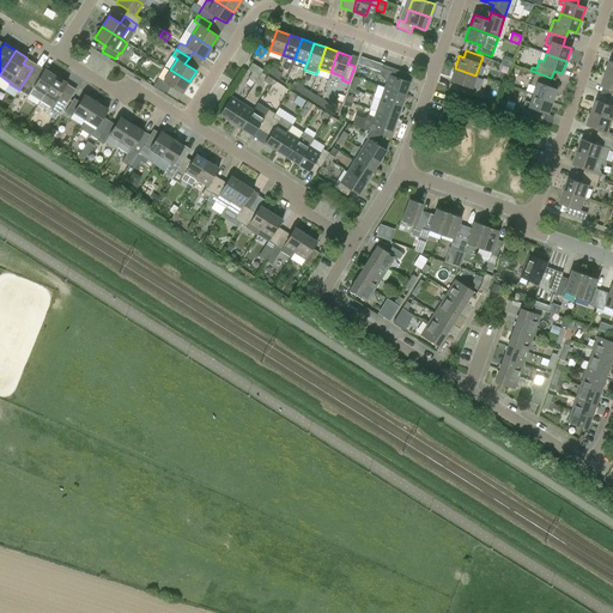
[(502,62),(510,66),(513,59),(504,55),(502,62)]
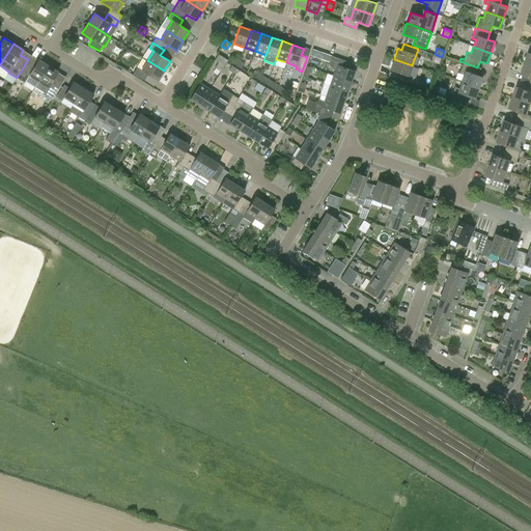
[(228,60),(219,54),(215,60),(218,62),(215,67),(221,72),(227,62),(228,60)]
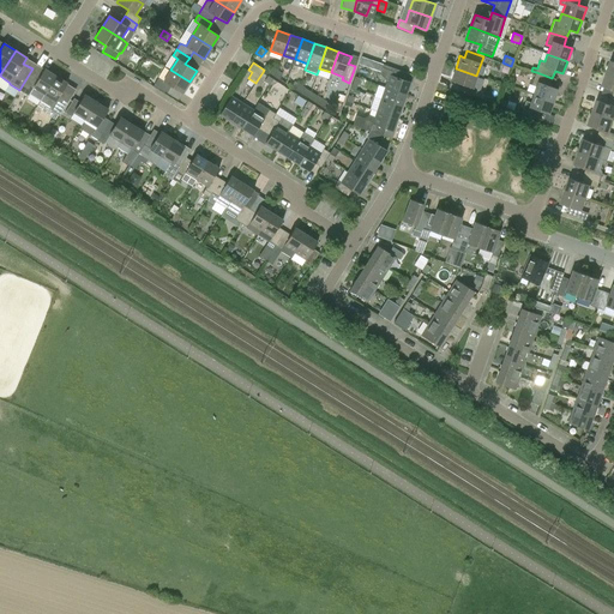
[(403,72),(383,65),(379,74),(385,80),(387,80),(385,88),(405,95),(410,82),(401,78),(403,72)]
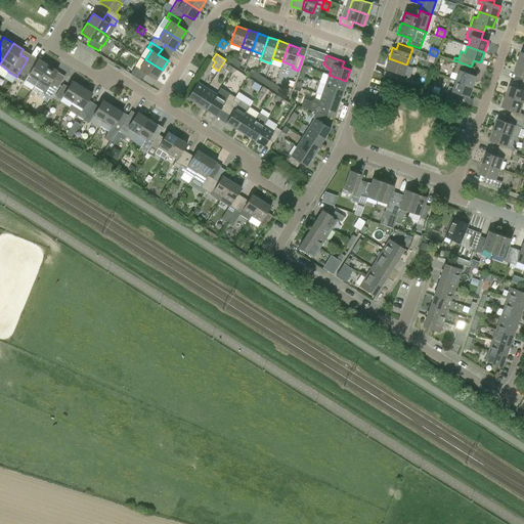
[(47,64),(38,58),(35,63),(28,58),(16,77),(25,82),(26,80),(35,85),(47,64)]
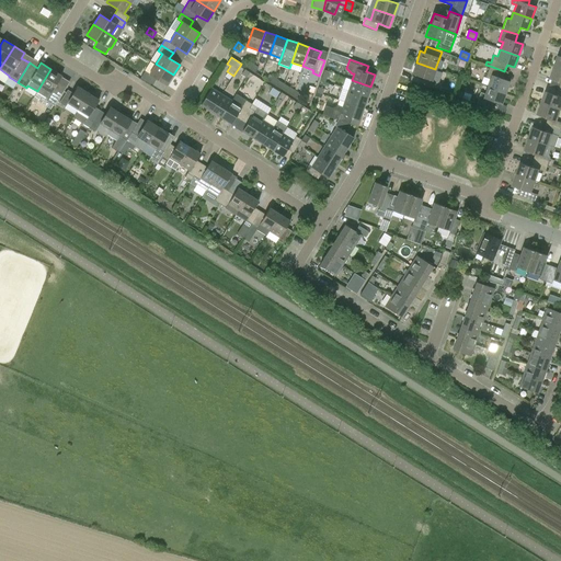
[(414,81),(430,87),(435,69),(416,63),(412,73),(416,76),(414,81)]
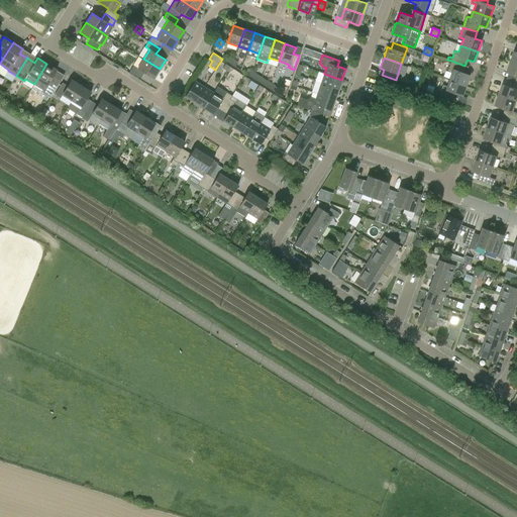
[(133,66),(130,71),(140,78),(143,73),(153,79),(160,69),(143,59),(137,69),(133,66)]
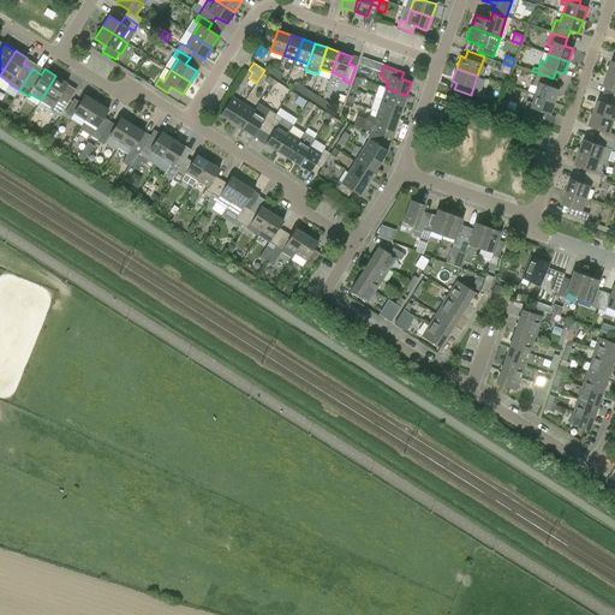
[(532,85),(537,87),(535,95),(554,102),(559,89),(550,87),(553,78),(537,72),(532,85)]
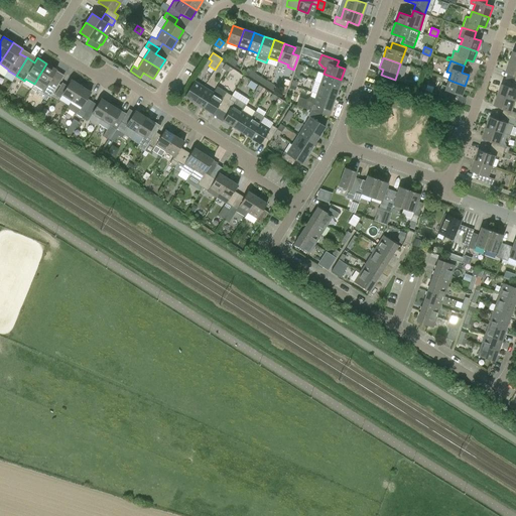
[(515,82),(515,63),(510,61),(506,72),(515,76),(514,82),(515,82)]
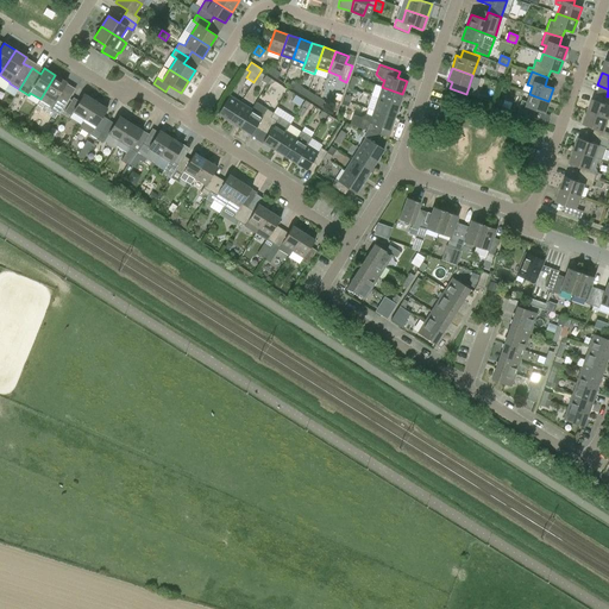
[(67,82),(55,75),(41,99),(51,106),(50,108),(60,114),(70,96),(62,90),(67,82)]
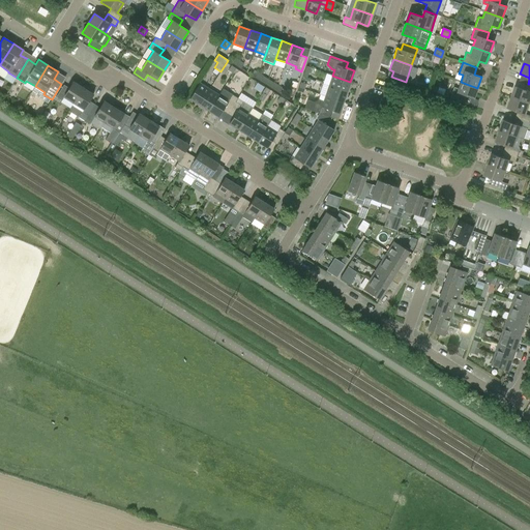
[(306,65),(302,77),(307,78),(308,72),(311,74),(313,68),(306,65)]
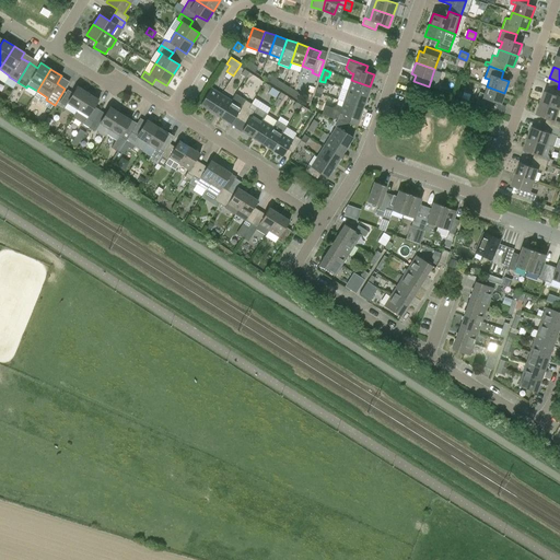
[(348,91),(366,97),(370,86),(351,80),(348,91)]
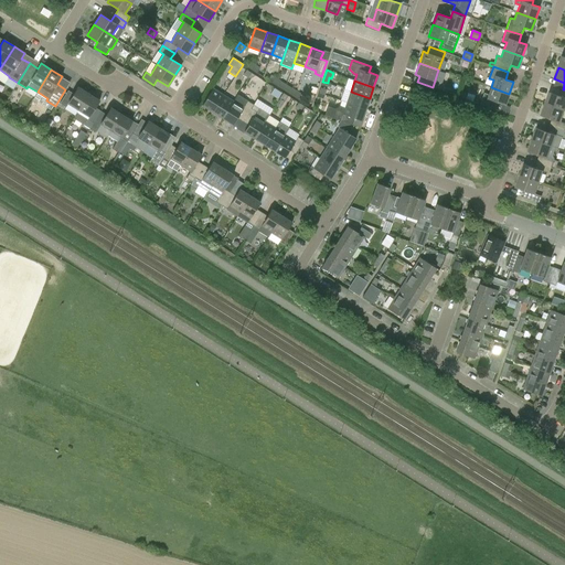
[(60,104),(65,107),(67,104),(78,110),(88,94),(78,87),(74,94),(67,91),(60,104)]
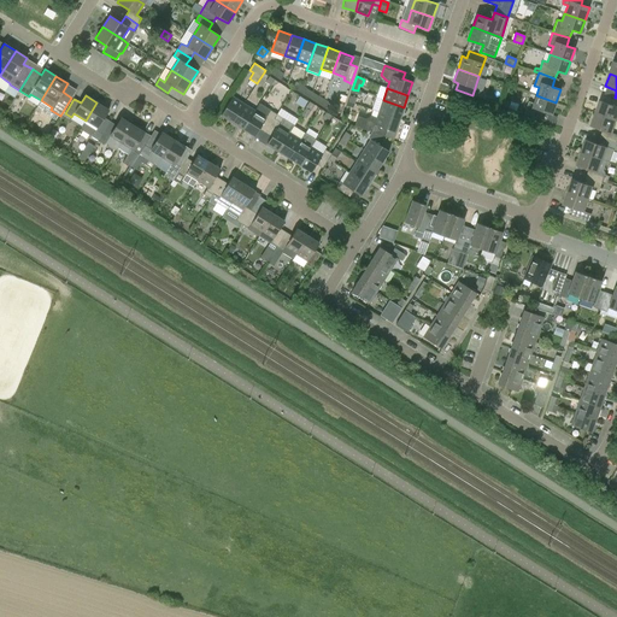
[(304,107),(307,100),(300,95),(295,101),(304,107)]
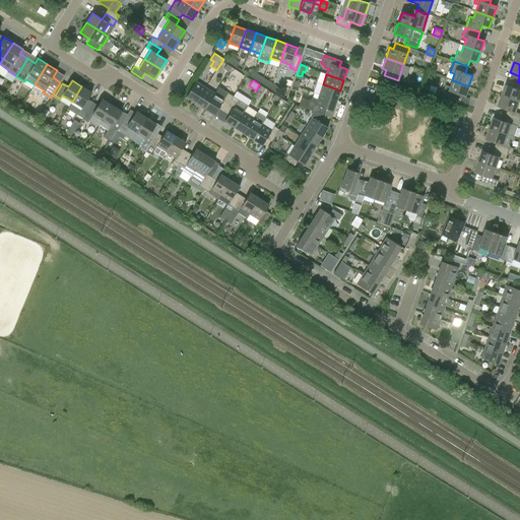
[(455,101),(458,94),(464,96),(468,86),(452,80),(449,86),(445,85),(442,95),(455,101)]
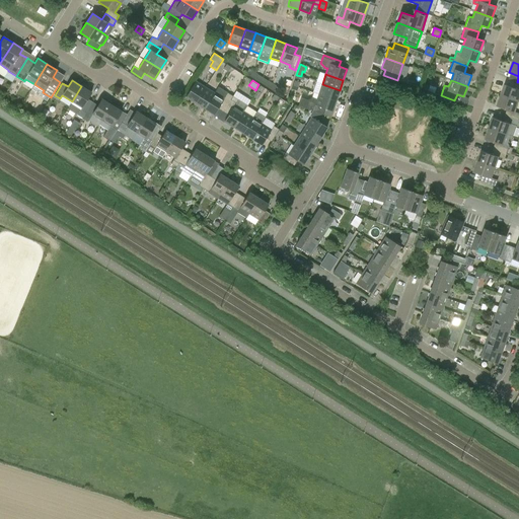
[(196,81),(186,96),(195,102),(205,87),(196,81)]
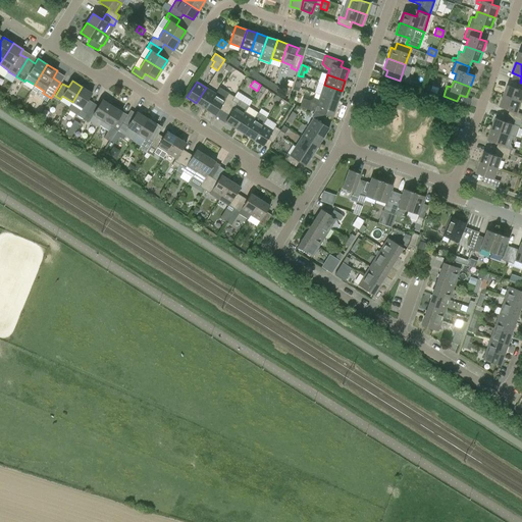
[(518,88),(508,85),(504,96),(521,102),(521,100),(521,83),(520,83),(518,88)]
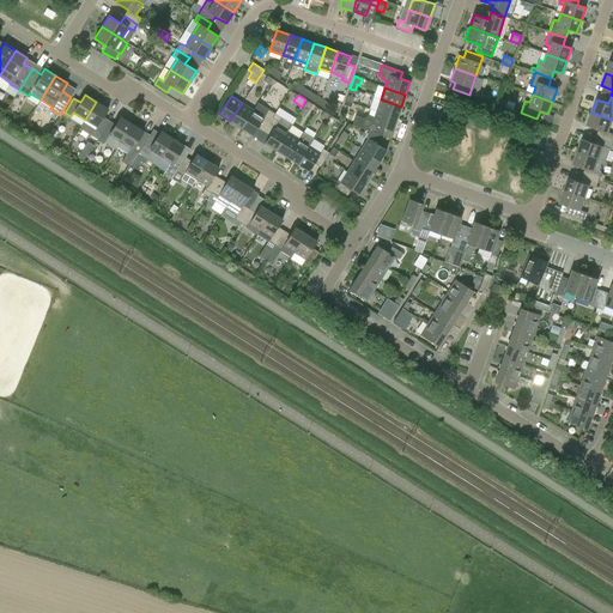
[(376,111),(396,119),(401,107),(381,99),(376,111)]
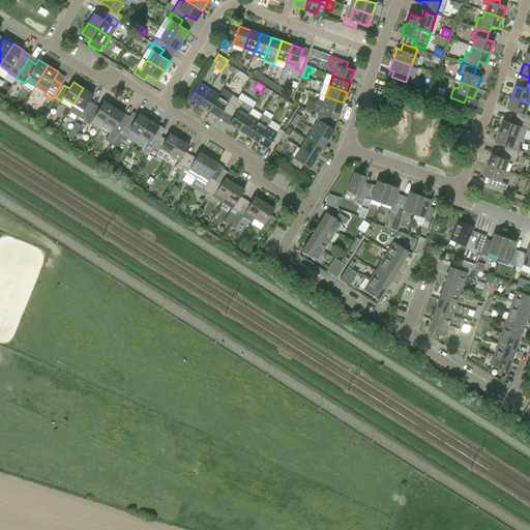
[(89,100),(93,94),(83,88),(74,104),(70,109),(71,112),(77,116),(80,115),(79,117),(84,120),(94,105),(89,100)]
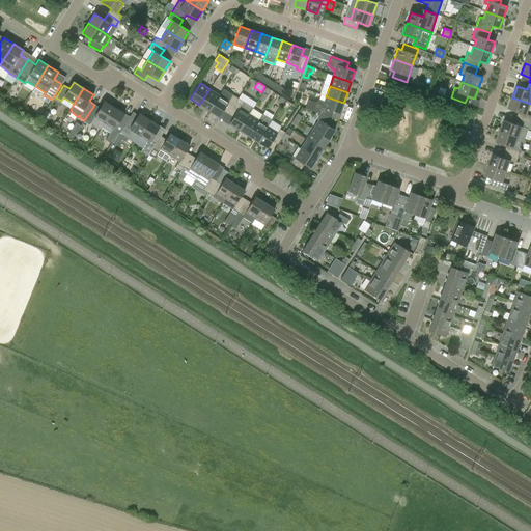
[(210,89),(199,105),(210,111),(219,95),(210,89)]
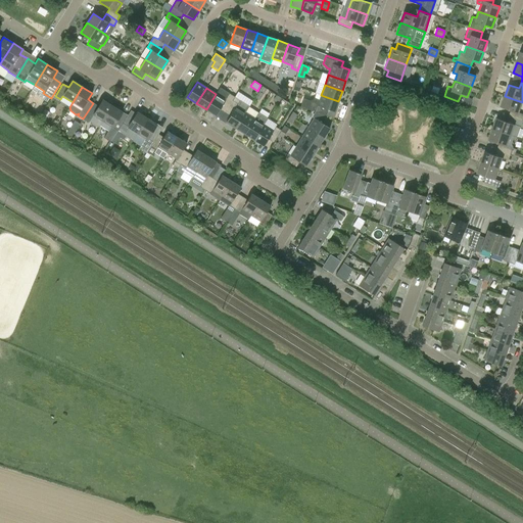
[(216,115),(220,109),(225,112),(235,97),(220,88),(216,94),(206,109),(216,115)]
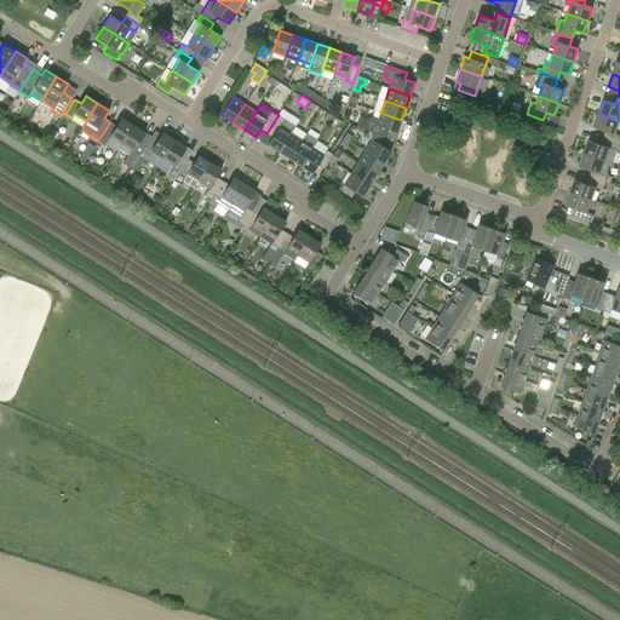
[(386,137),(389,130),(396,133),(401,120),(380,113),(378,119),(373,116),(367,119),(360,116),(356,126),(386,137)]
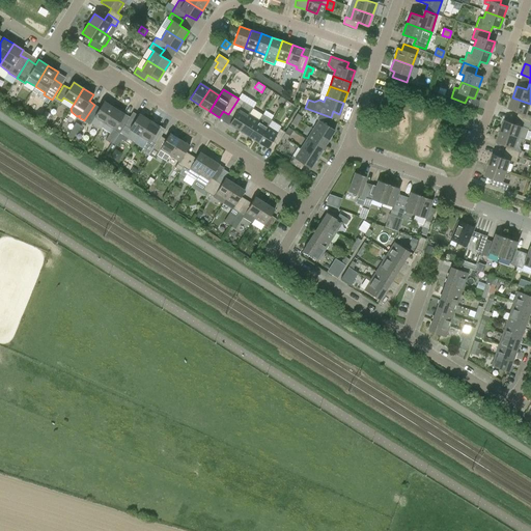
[(508,108),(519,112),(516,117),(530,122),(530,120),(530,115),(527,114),(530,104),(512,98),(508,108)]
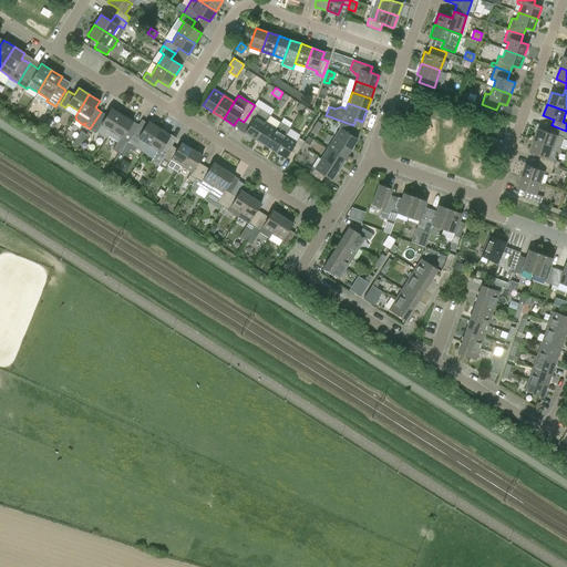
[(249,125),(245,132),(255,138),(266,122),(270,115),(255,105),(244,122),(249,125)]
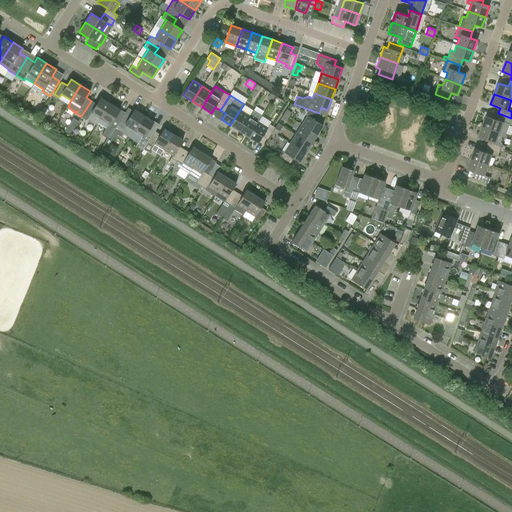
[(100,97),(96,104),(91,101),(81,116),(87,120),(88,119),(89,120),(90,122),(93,124),(95,123),(97,125),(98,123),(98,122),(110,104),(100,97)]
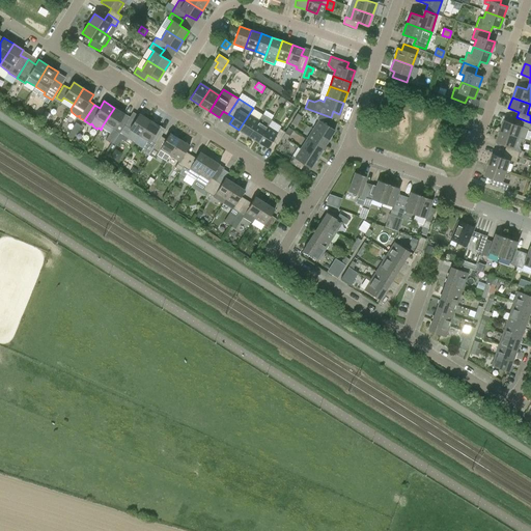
[(38,106),(34,113),(40,117),(45,110),(38,106)]
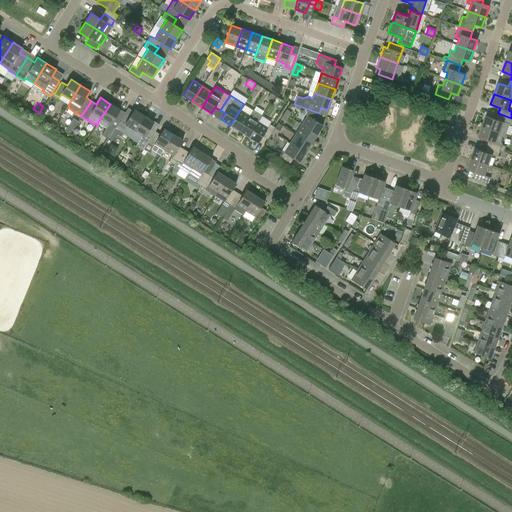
[(121,119),(116,116),(120,110),(110,104),(98,122),(98,123),(106,128),(102,135),(108,139),(113,131),(116,127),(117,124),(121,119)]
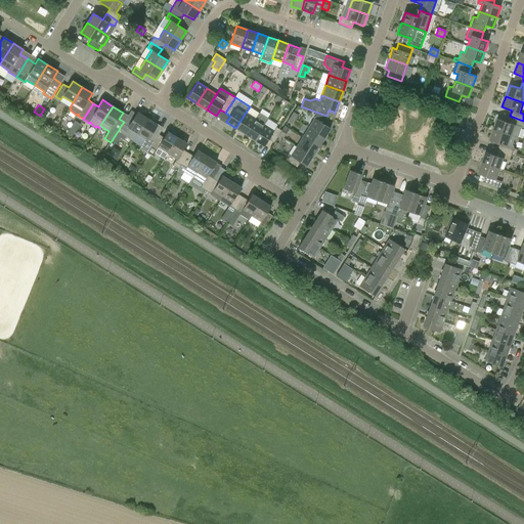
[(128,116),(124,122),(120,127),(119,130),(133,140),(147,119),(137,112),(133,119),(128,116)]
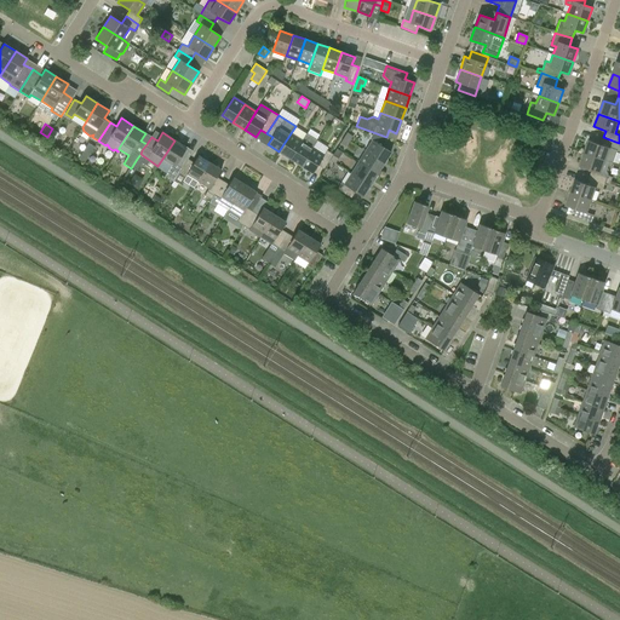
[(291,133),(279,151),(290,159),(302,141),(291,133)]
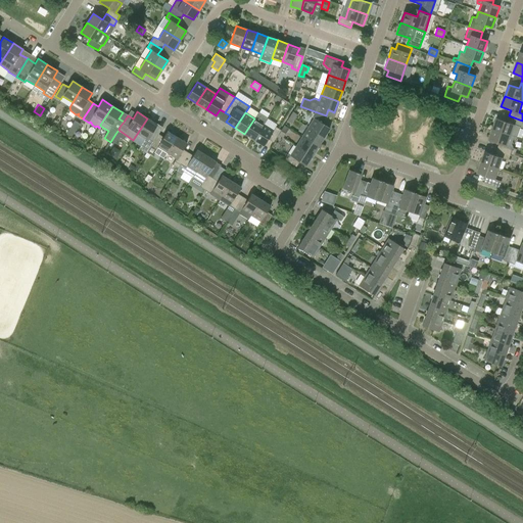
[(254,119),(244,134),(254,140),(264,124),(265,125),(268,119),(258,112),(255,119),(254,119)]
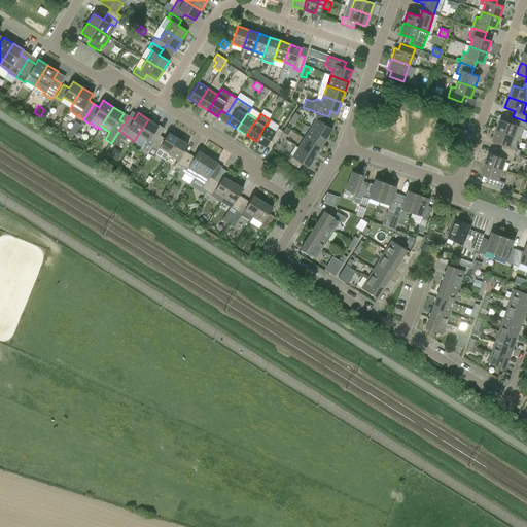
[(511,123),(500,119),(497,130),(519,138),(522,139),(525,128),(526,129),(526,121),(513,116),(511,123)]
